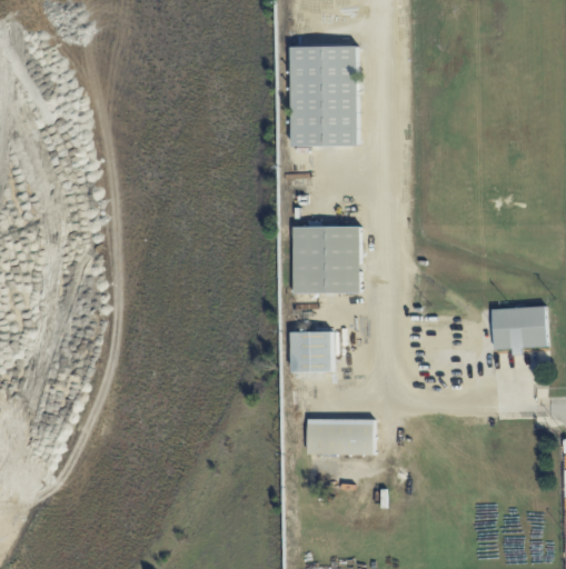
[(356,46),(289,47),(290,147),(357,146),(356,46)]
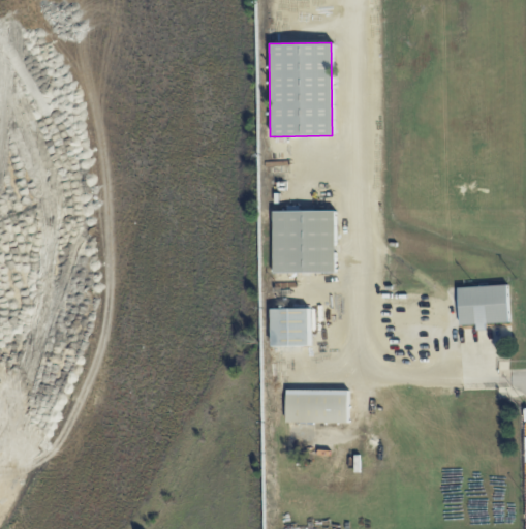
[(335,272),(334,210),(271,212),(272,273),(335,272)]
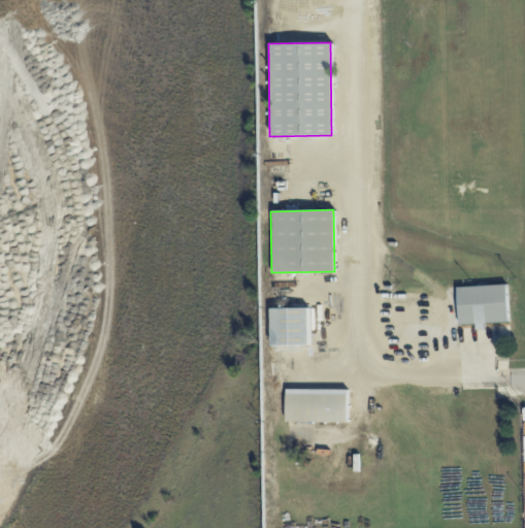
[(506,322),(504,285),(455,287),(457,324),(473,324),(473,329),(484,329),(484,323),(506,322)]
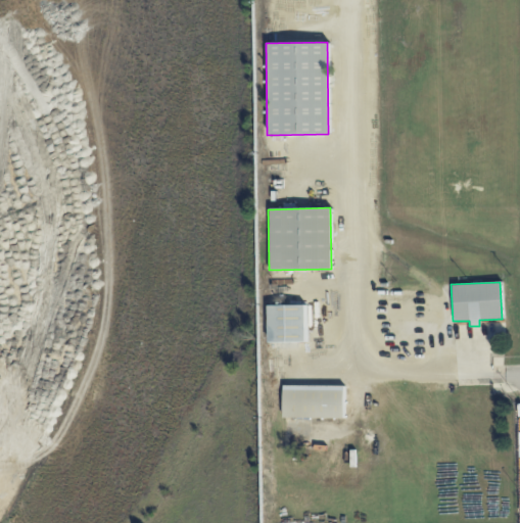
[(304,341),(303,304),(266,305),(267,342),(304,341)]
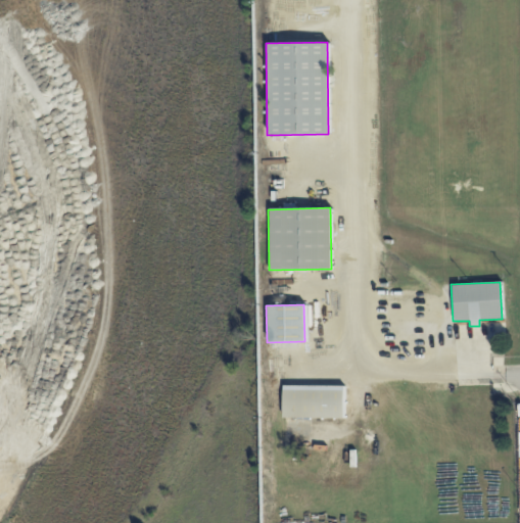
[(342,386),(281,385),(280,417),(342,419),(342,386)]
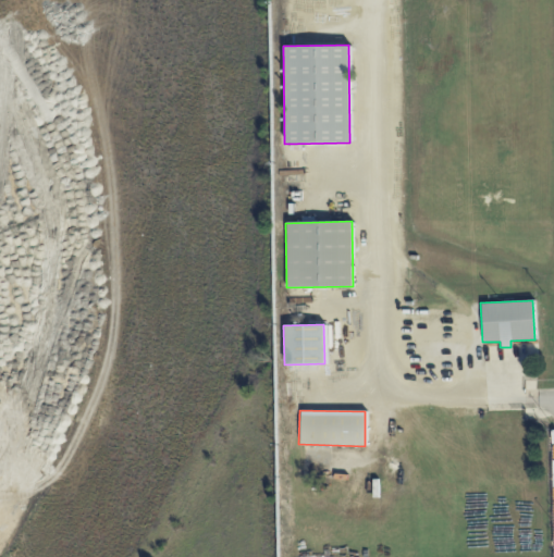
All buildings are outlined.
